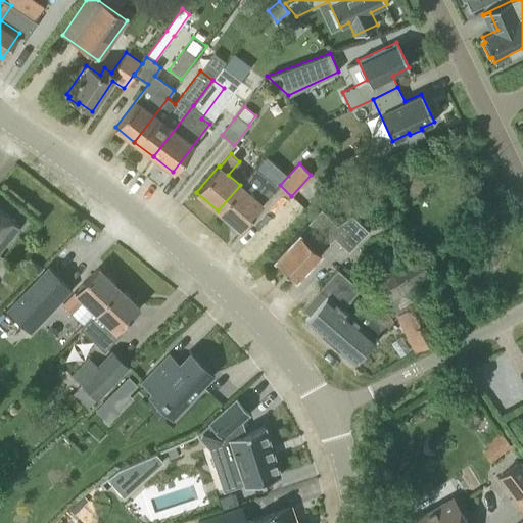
[(218,210),(240,229),(263,203),(262,203),(273,191),(265,183),(253,196),(240,185),(218,210)]
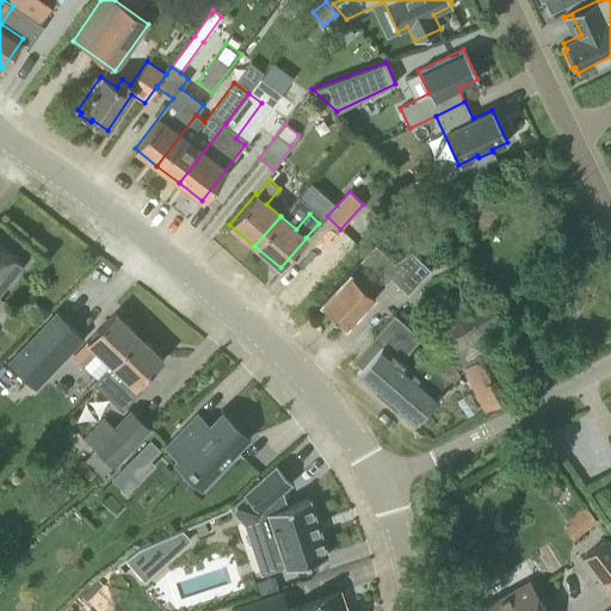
[(0,290),(22,264),(0,246),(0,290)]
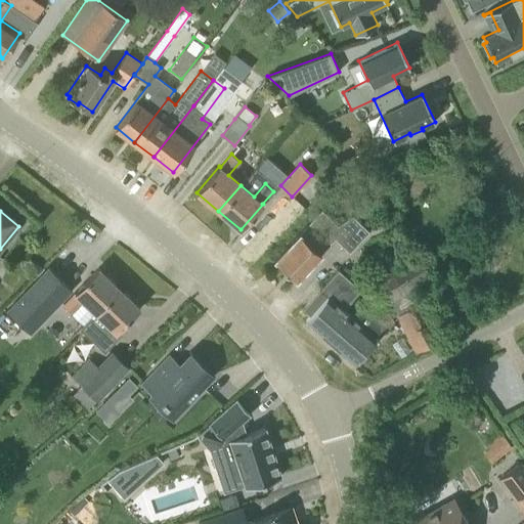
[(274,260),(296,279),(321,254),(318,251),(328,243),(322,238),(329,232),(350,253),(369,232),(352,216),(338,226),(321,211),(274,260)]
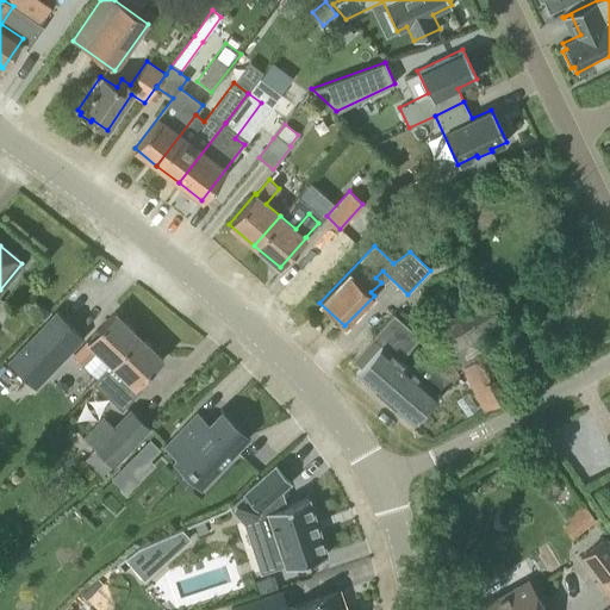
[(455,369),(461,368),(468,380),(470,379),(478,393),(474,396),(483,411),(512,393),(481,337),(503,325),(489,299),(429,331),(434,340),(410,365),(419,373),(416,377),(398,360),(419,337),(411,329),(417,323),(405,313),(399,319),(393,313),(353,359),(361,367),(355,373),(381,396),(378,398),(385,404),(387,402),(414,423),(458,373),(455,369)]
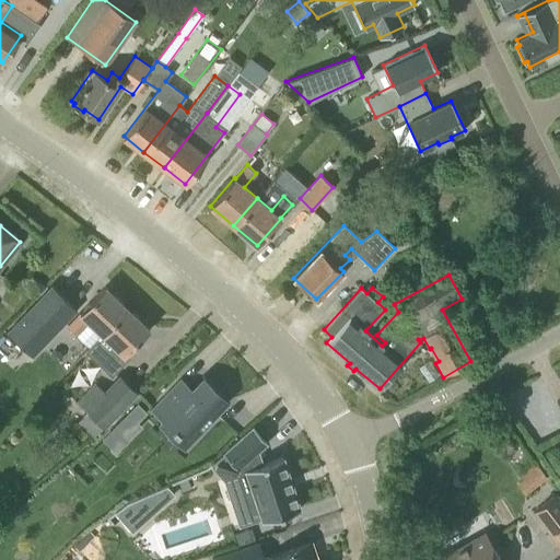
[(31,354),(77,307),(53,284),(7,330),(31,354)]
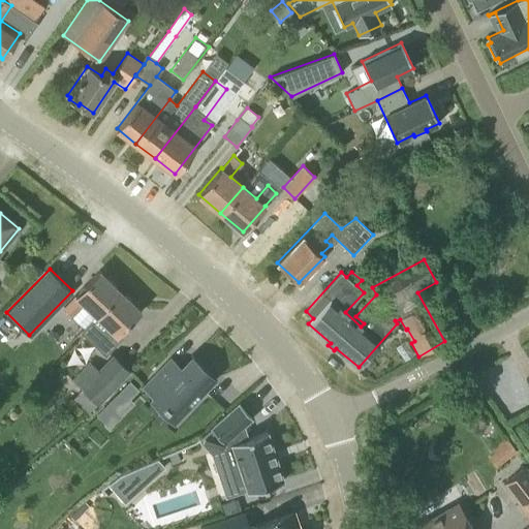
[(84,304),(96,315),(120,290),(99,270),(74,294),(75,296),(64,308),(71,316),(84,304)]
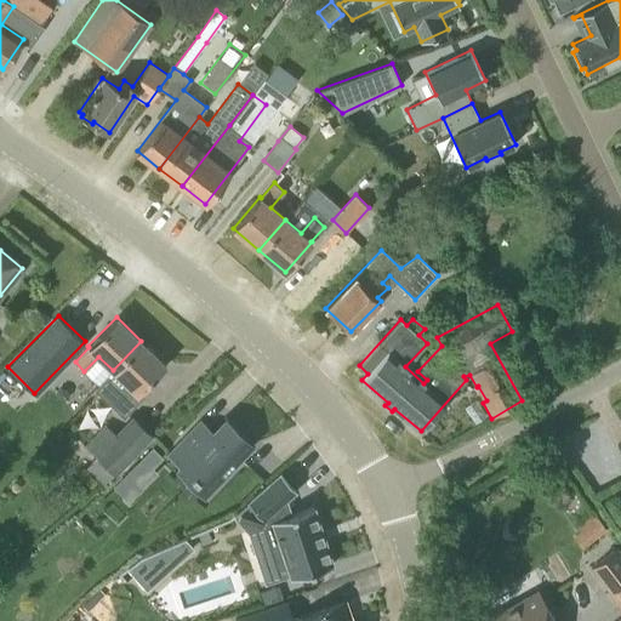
[(138,393),(165,364),(141,341),(113,370),(96,388),(125,416),(143,398),(138,393)]
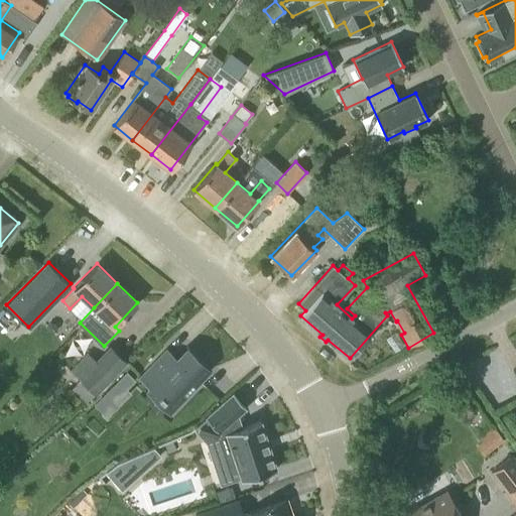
[(166,396),(176,406),(212,369),(211,368),(209,370),(186,349),(188,346),(187,346),(171,362),(163,354),(168,349),(167,348),(139,377),(140,378),(141,377),(150,385),(146,389),(147,390),(151,386),(160,394),(159,395),(160,396),(161,395),(164,397),(163,398),(164,399),(166,396)]
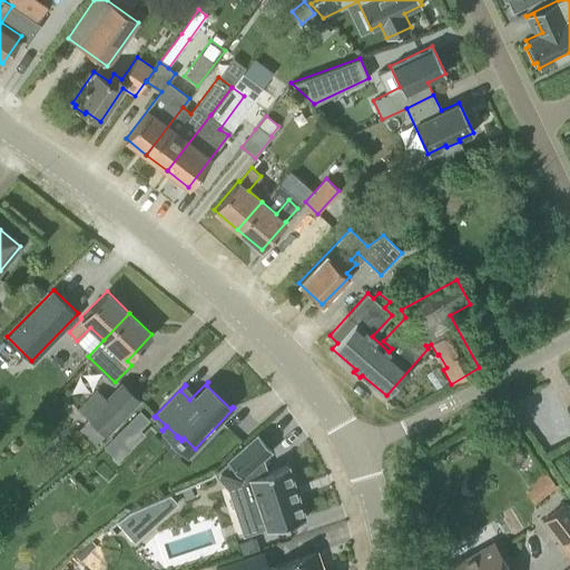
[(121,383),(106,399),(97,390),(78,408),(89,419),(79,430),(94,444),(104,434),(105,434),(139,400),(121,383)]
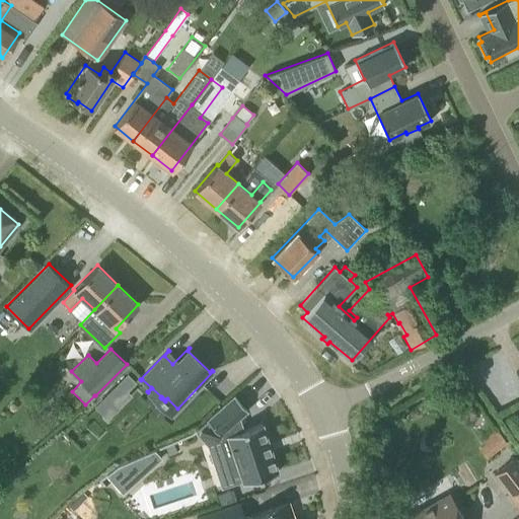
[(497,350),(469,364),(489,401),(517,388),(497,350)]
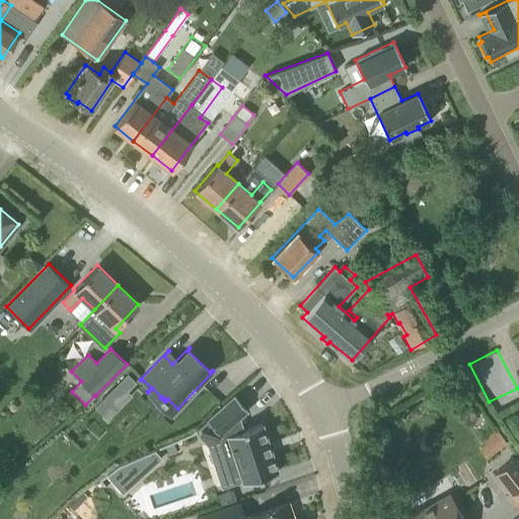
[(215,473),(235,466),(241,485),(276,473),(261,425),(241,431),(237,419),(244,412),(232,397),(206,421),(219,435),(225,429),(227,436),(225,436),(226,439),(206,445),(215,473)]
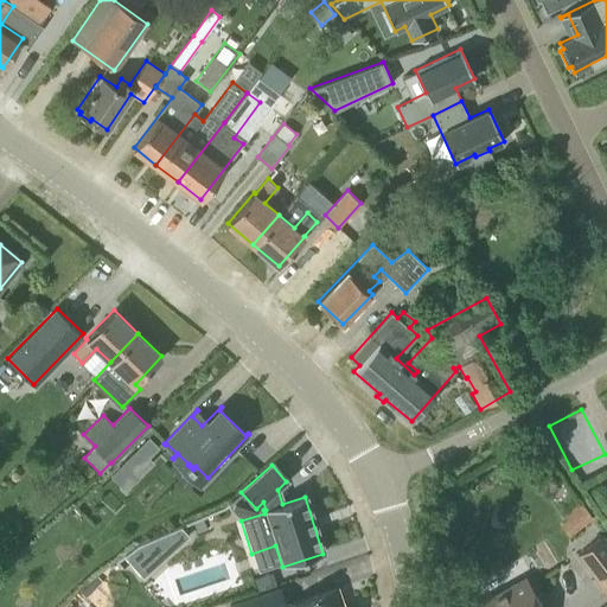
[(567,519),(561,524),(569,535),(590,518),(580,503),(569,511),(564,516),(567,519)]
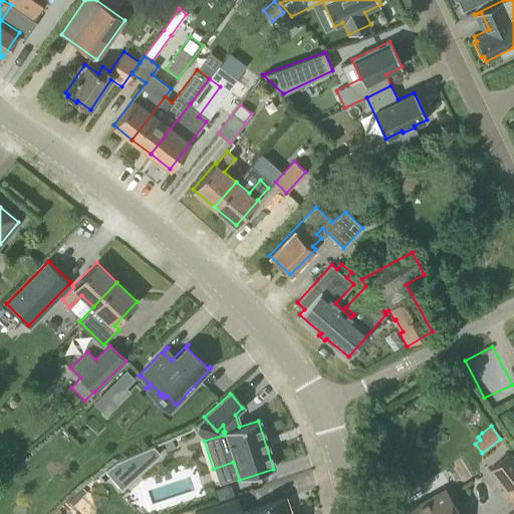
[(117,461),(104,470),(120,489),(161,454),(154,445),(117,461)]
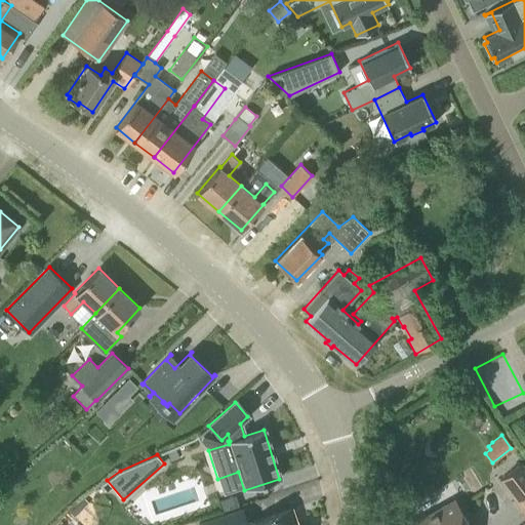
[(524,468),(521,462),(499,479),(524,512),(524,468)]
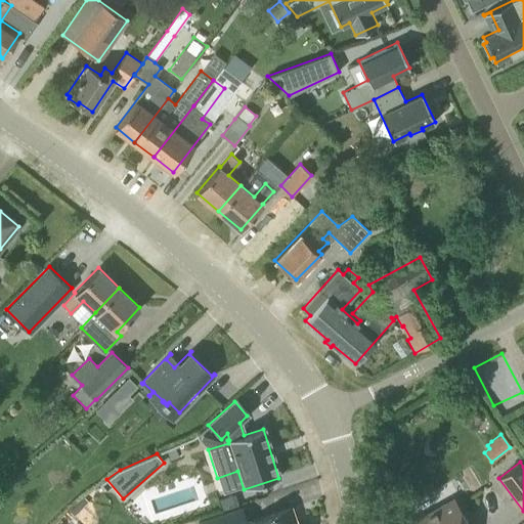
[(408,523),(468,523),(453,498),(408,523)]
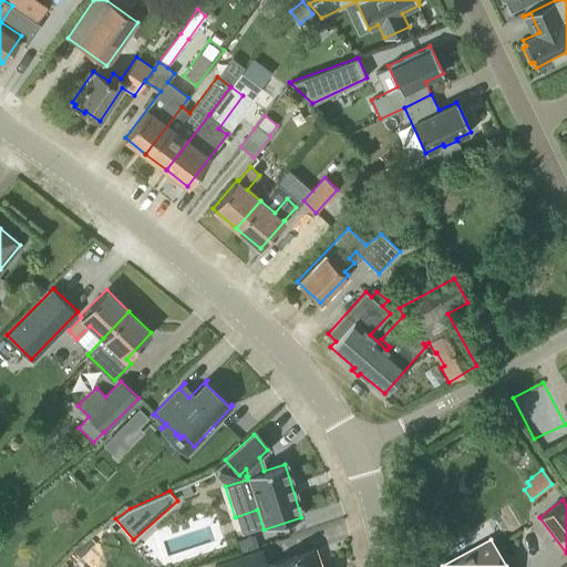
[(320,566),(315,549),(266,566),(260,550),(215,566),(320,566)]
